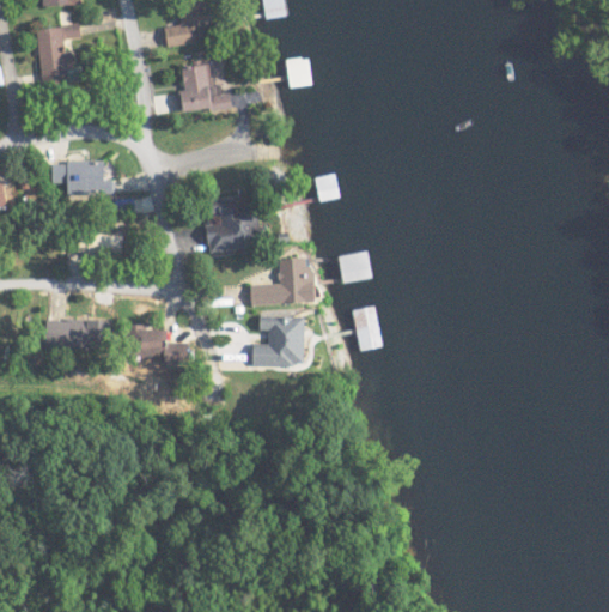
[(168,47),(207,42),(203,13),(180,16),(181,25),(165,26),(168,47)]
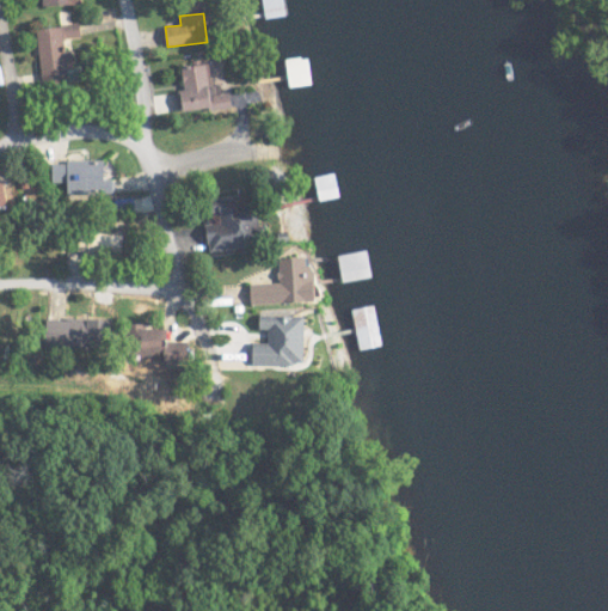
[(36,30),(43,86),(71,83),(68,72),(78,71),(77,57),(67,57),(66,40),(80,38),(79,24),(36,30)]
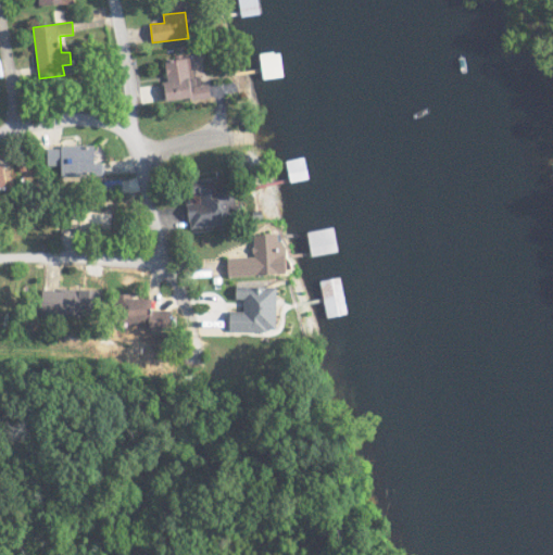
[(165,61),(167,84),(163,84),(164,103),(212,99),(210,85),(195,86),(192,59),(165,61)]
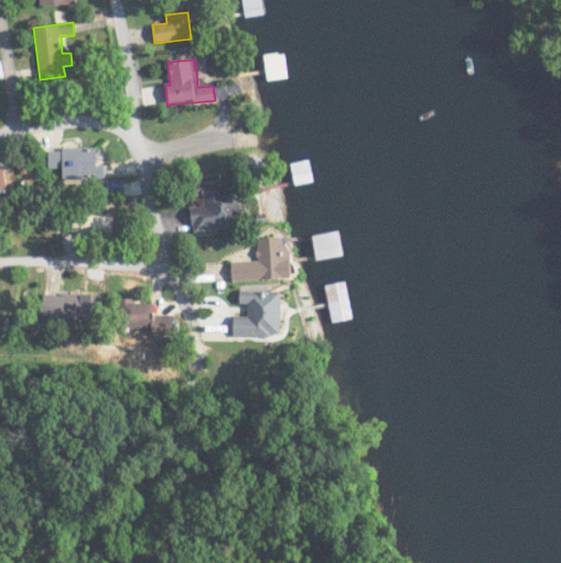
[(63,179),(105,177),(105,165),(98,165),(98,149),(47,150),(49,170),(63,169),(63,179)]
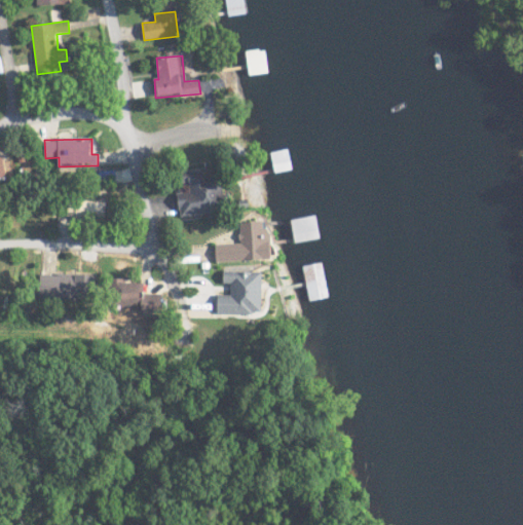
[(0,178),(9,177),(5,154),(0,155),(0,178)]
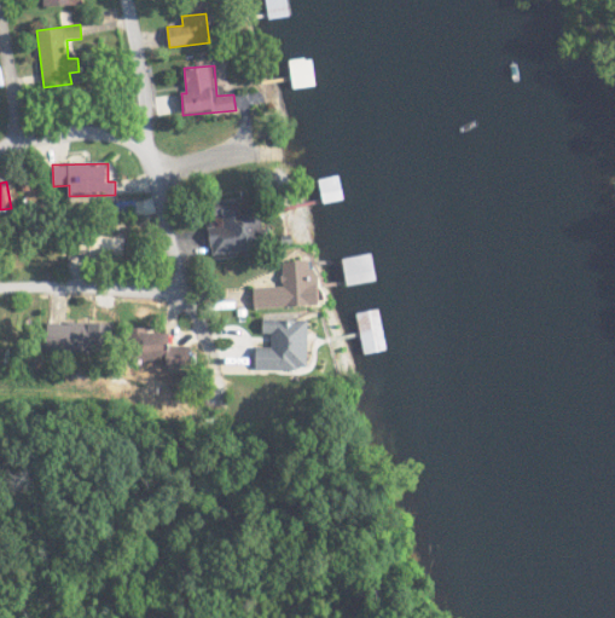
[(210,256),(273,249),(271,227),(264,229),(261,204),(241,206),(242,211),(222,213),(225,227),(207,229),(210,256)]
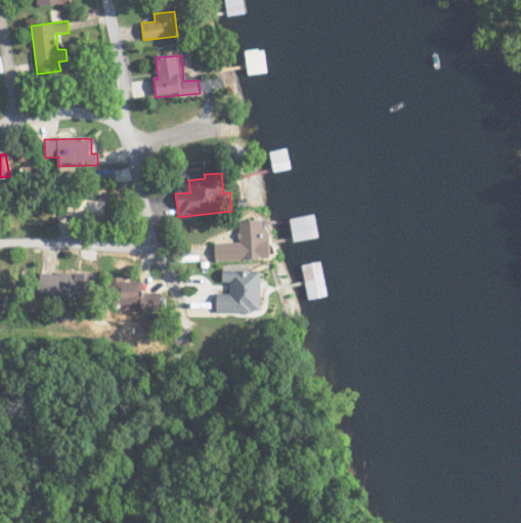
[(214,261),(275,259),(274,228),(267,228),(266,221),(239,223),(240,243),(213,244),(214,261)]
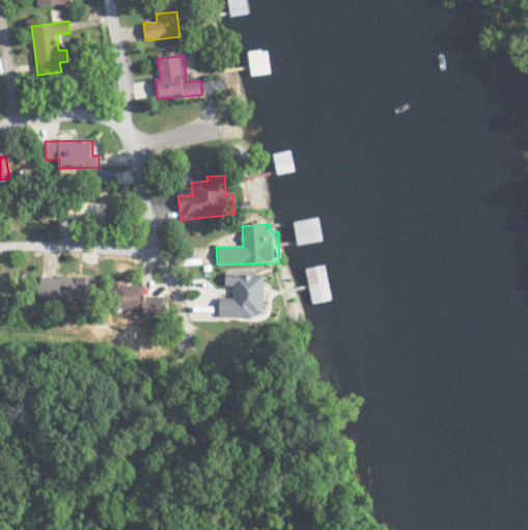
[(220,316),(267,317),(268,276),(226,275),(226,287),(232,287),(232,298),(220,298),(220,316)]
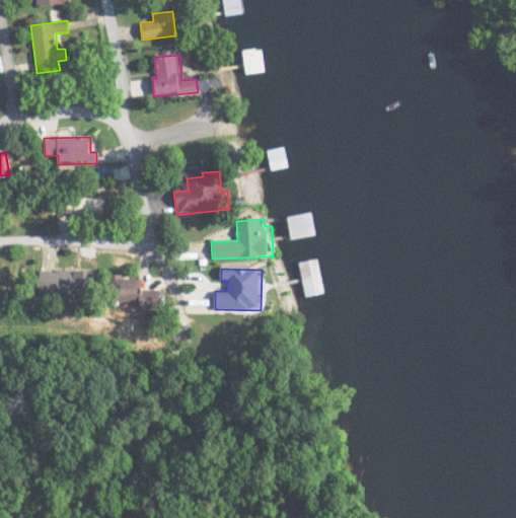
[(92,291),(93,272),(44,271),(43,290),(92,291)]
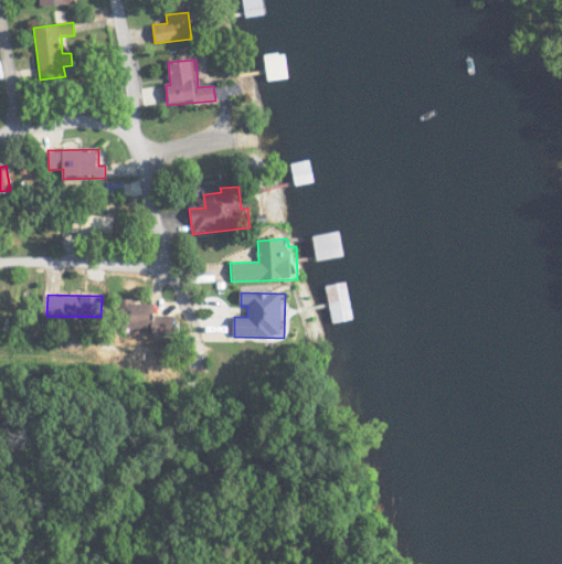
[(158,304),(134,305),(134,299),(124,299),(124,310),(129,310),(129,323),(158,323),(158,304)]
